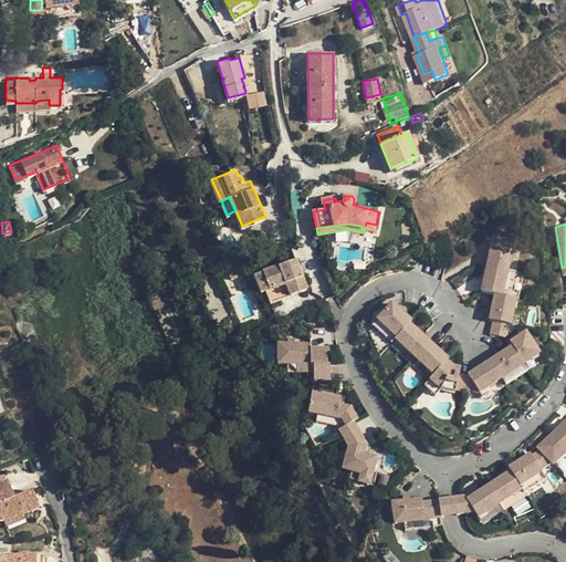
[(514,241),(493,237),(492,243),(490,250),(488,263),(507,269),(514,241)]
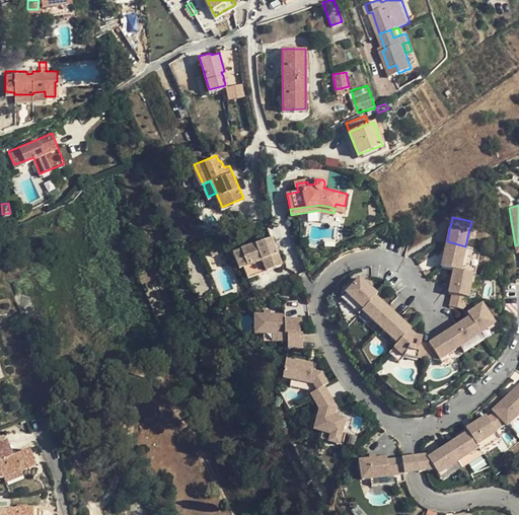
[(235,265),(240,264),(260,258),(263,269),(279,264),(271,235),(230,247),(235,265)]
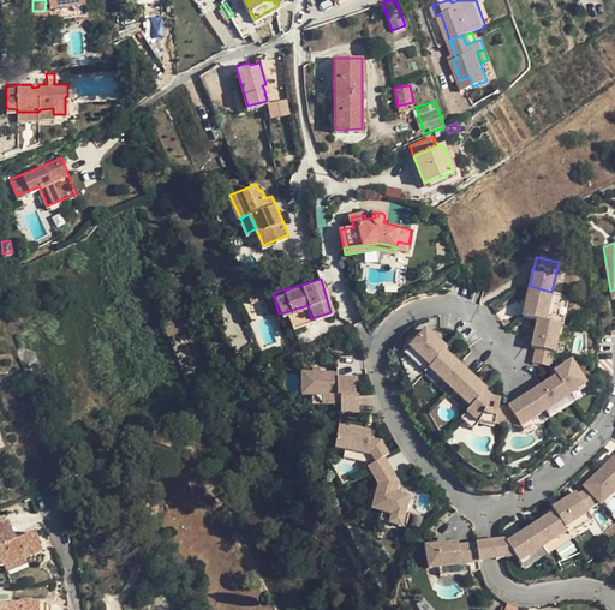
[(264,283),(248,289),(251,299),(268,293),(264,283)]
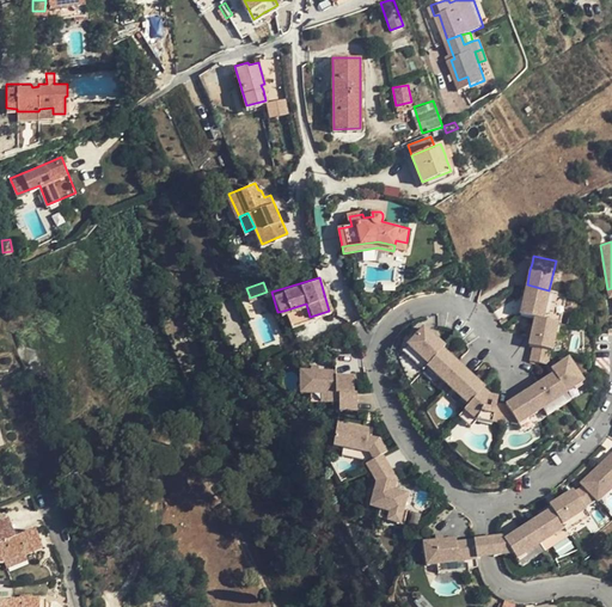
[(549,290),(527,284),(521,312),(536,316),(543,317),(549,290)]
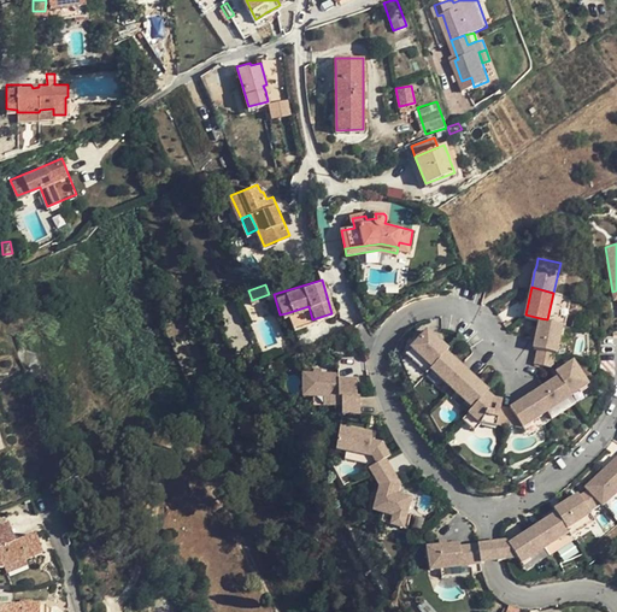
[(563,294),(553,293),(547,319),(557,322),(563,294)]
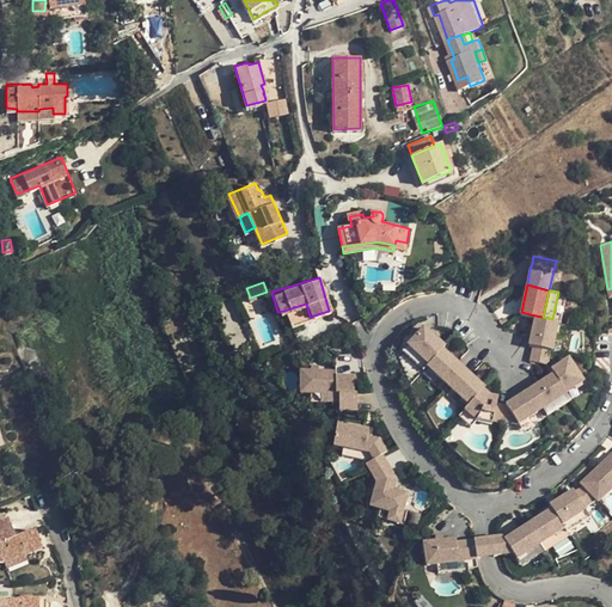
[(310,318),(310,317),(306,304),(283,311),(288,325),(310,318)]
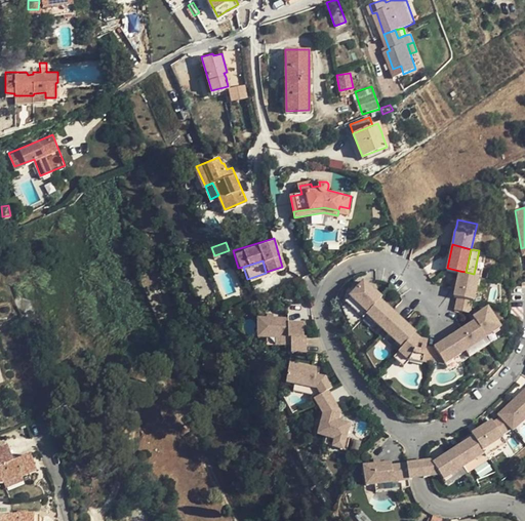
[(466,272),(459,271),(458,276),(457,282),(454,294),(457,295),(473,298),(474,298),(479,275),(474,274),(466,272)]
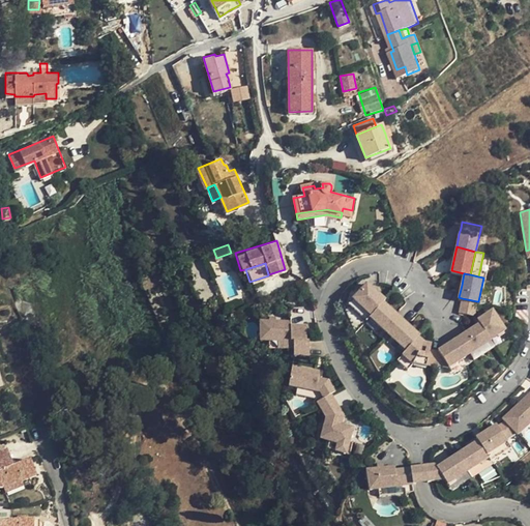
[(375,291),(366,283),(353,297),(371,314),(383,301),(384,299),(380,295),(375,291)]
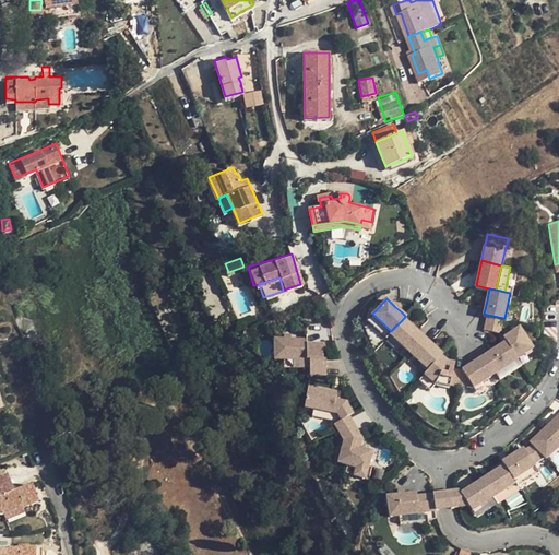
[(391,331),(372,314),(366,319),(385,338),(389,333),(391,331)]
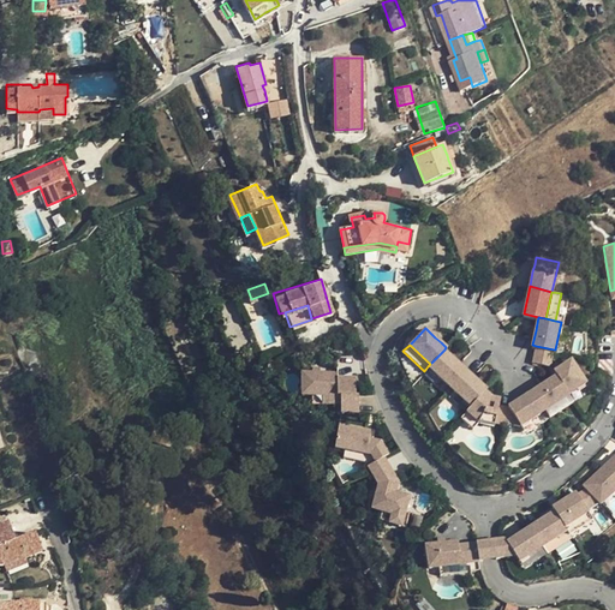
[(554,350),(536,346),(533,354),(551,359),(554,350)]
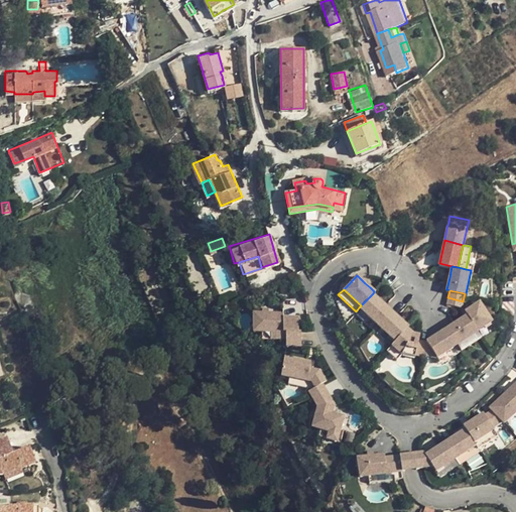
[(390,309),(373,293),(361,305),(359,307),(376,325),(390,309)]
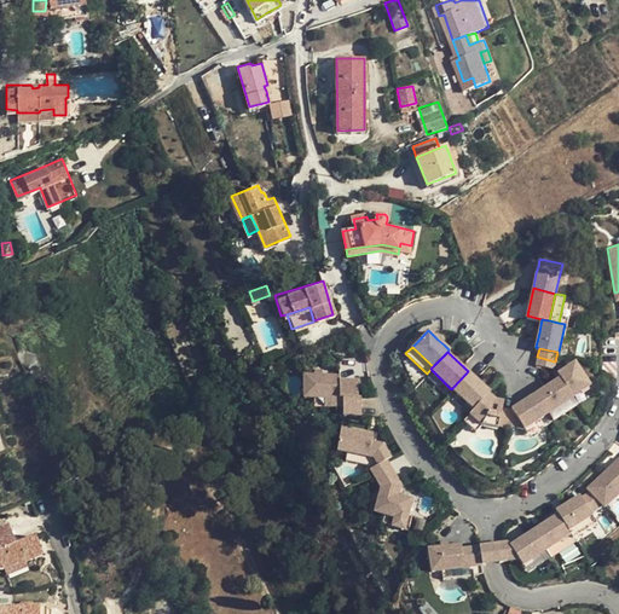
[(555,361),(537,357),(536,363),(554,366),(555,361)]
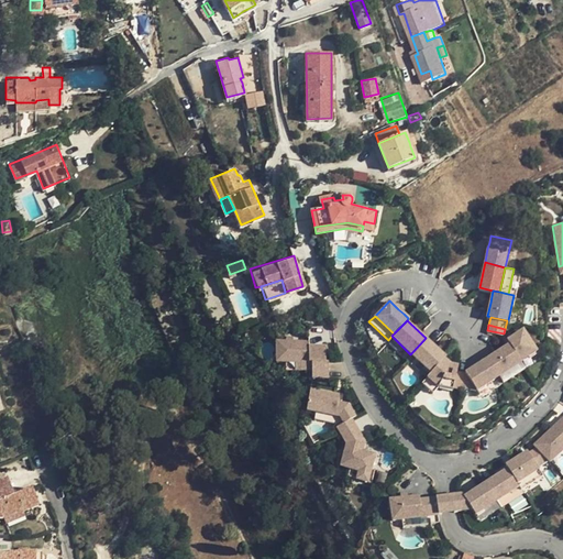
[(522,328),(507,339),(509,342),(520,360),(537,349),(522,328)]
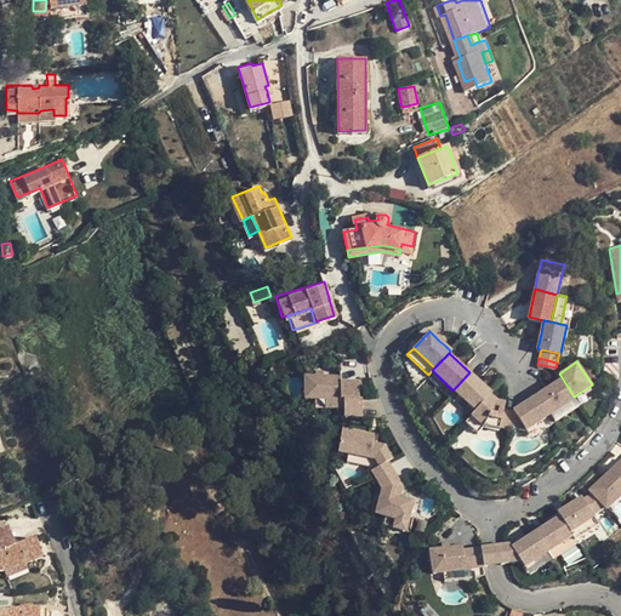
[(335,372),(303,374),(303,398),(314,397),(336,397),(335,372)]
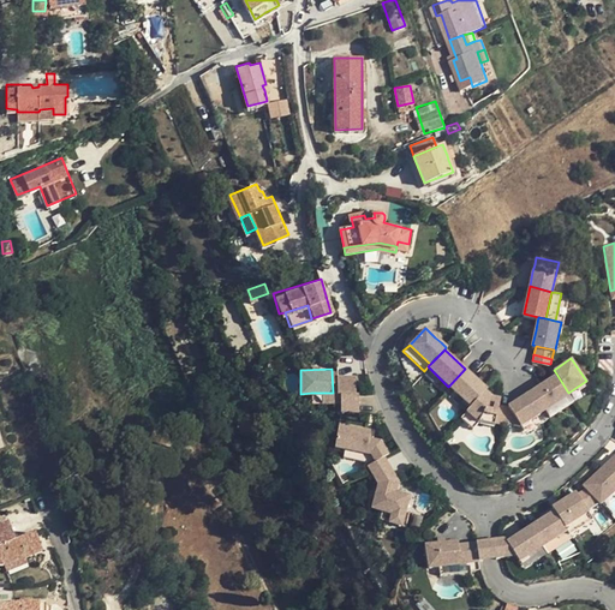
[(485,388),(465,369),(448,387),(469,406),(483,390),(485,388)]
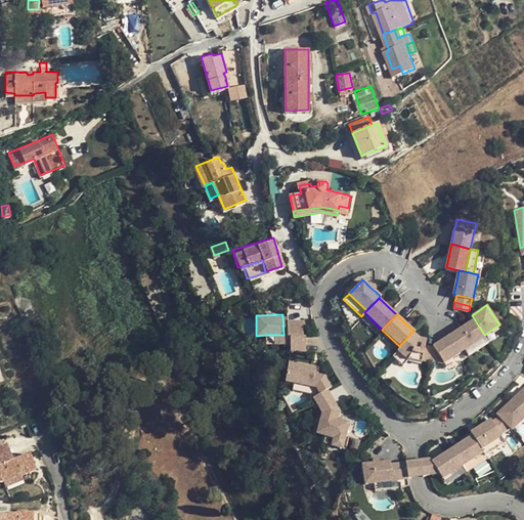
[(301,317),(286,318),(287,349),(304,349),(304,333),(301,333),(301,317)]
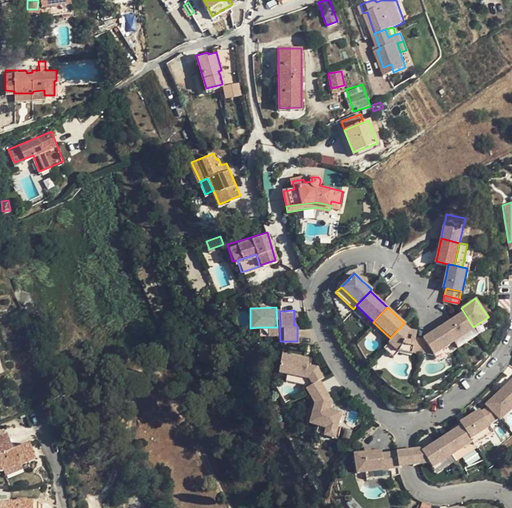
[(463,311),(443,324),(453,340),(473,327),(463,311)]
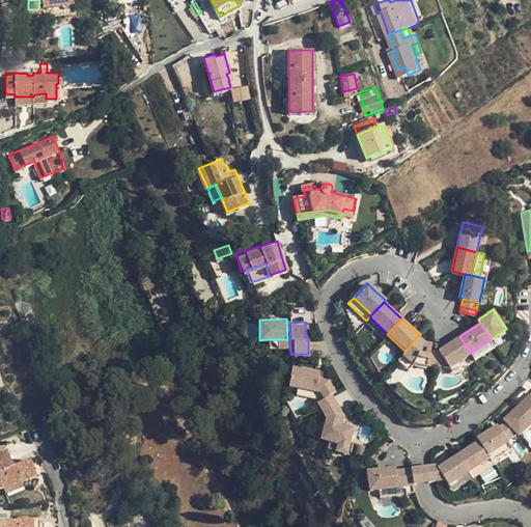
[(444,347),(438,350),(441,354),(448,366),(470,353),(459,336),(448,343),(446,341),(443,344),(444,347)]
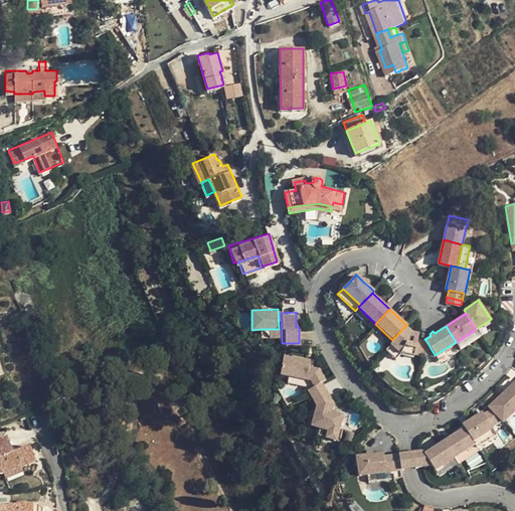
[(410,332),(404,327),(392,340),(390,343),(396,349),(408,349),(408,351),(423,354),(424,347),(425,344),(427,343),(424,339),(416,337),(417,332),(410,332)]
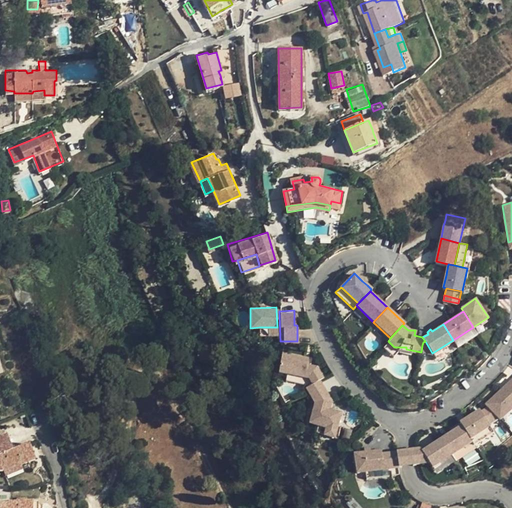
[(277,327),(259,327),(259,335),(277,335),(277,327)]
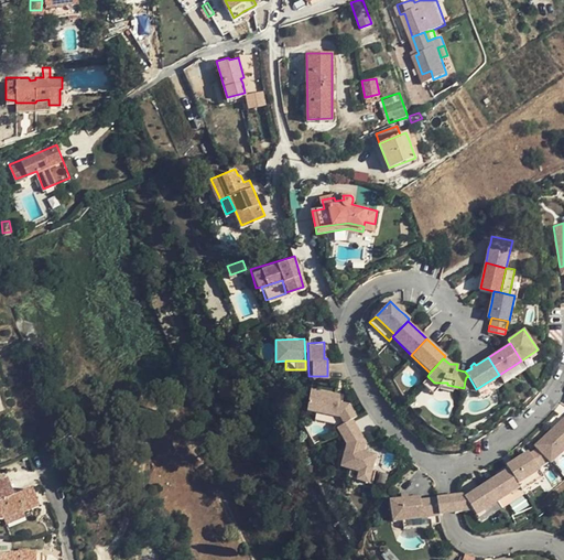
[(521,361),(499,375),(503,381),(525,368),(521,361)]
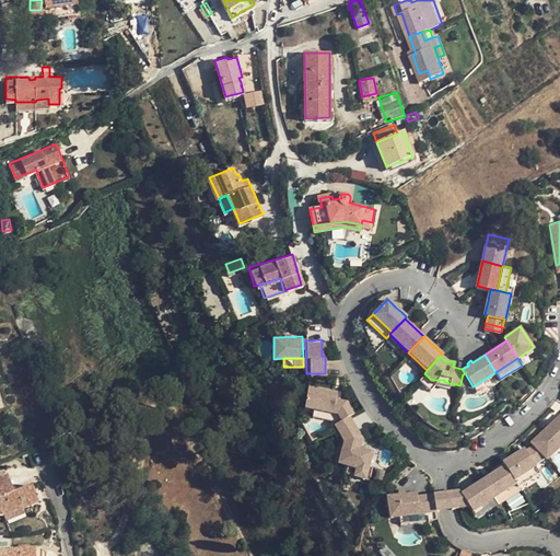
[(424,373),(418,380),(424,386),(431,380),(424,373)]
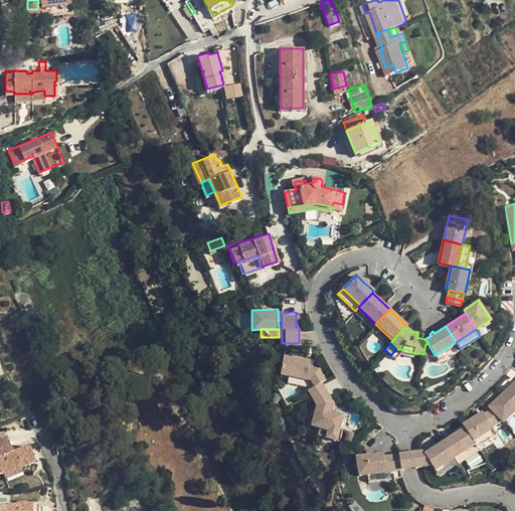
[(424,347),(423,354),(435,355),(427,343),(425,344),(424,347)]
